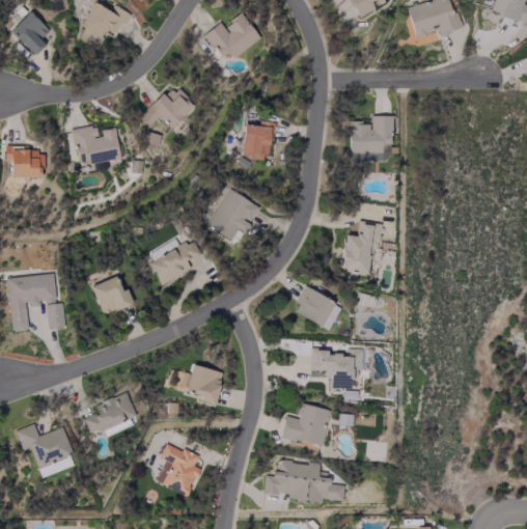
[(416,37),(438,31),(440,36),(461,30),(451,0),(431,0),(408,6),(416,37)]
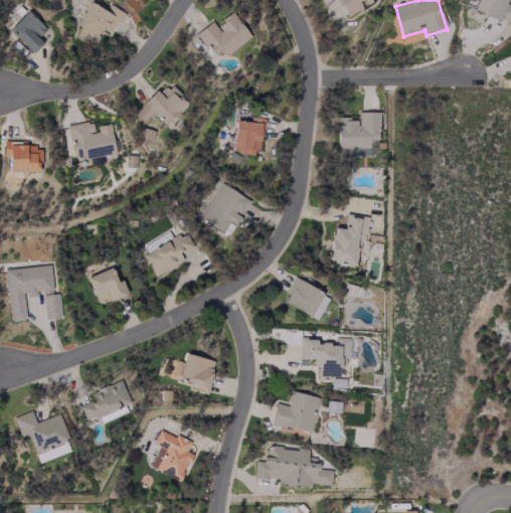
[(480,0),(477,12),(510,22),(510,5),(508,5),(509,0),(480,0)]
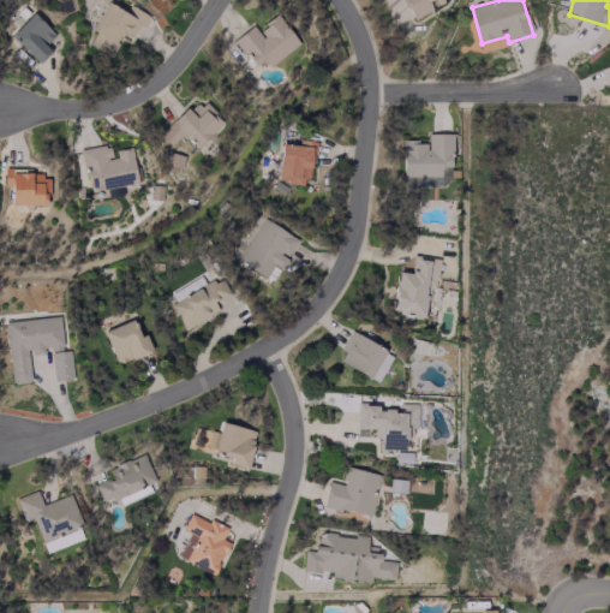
[(154,17),(132,6),(129,12),(109,3),(95,33),(99,34),(93,46),(114,57),(125,34),(136,40),(142,27),(148,29),(154,17)]
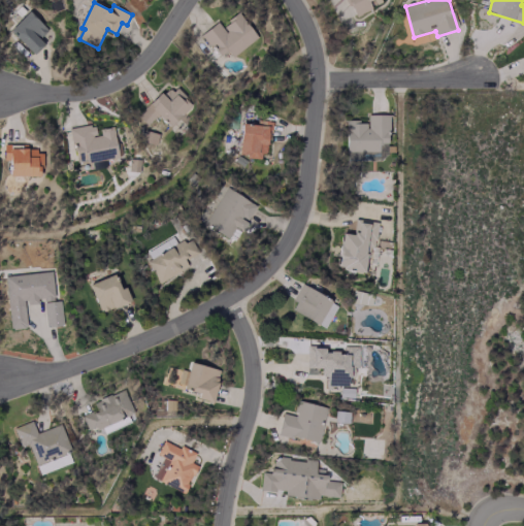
[(50,31),(32,12),(11,31),(35,56),(46,45),(41,40),(50,31)]
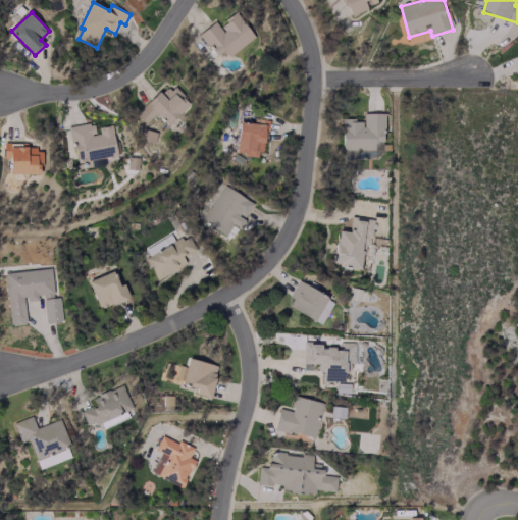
[(231,58),(257,39),(239,13),(220,27),(217,22),(201,35),(218,57),(226,51),(231,58)]
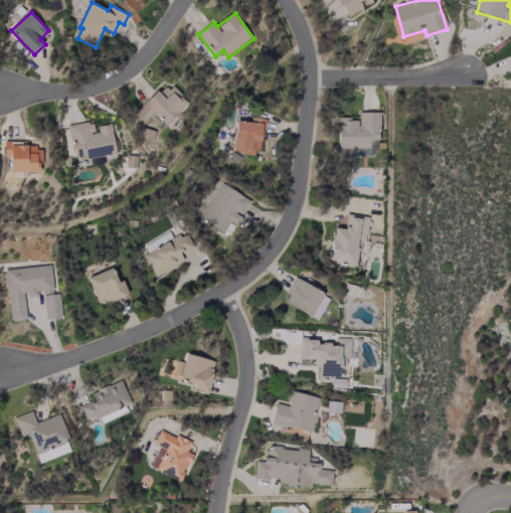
[(189,104),(170,82),(137,115),(145,123),(156,113),(167,125),(189,104)]
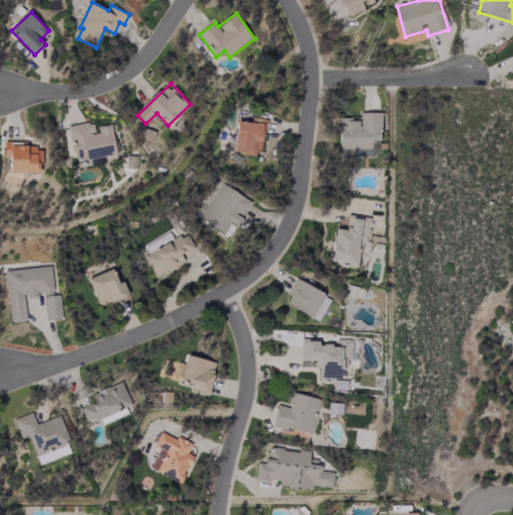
[(341,120),(340,158),(354,158),(354,149),(382,150),(383,113),(363,113),(362,120),(341,120)]
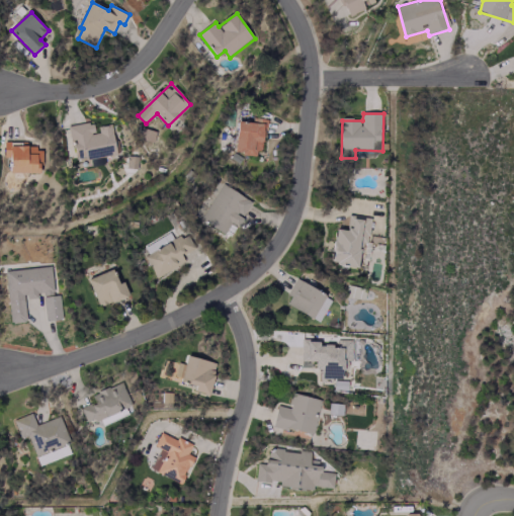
[(267,120),(255,118),(254,124),(240,122),(236,154),(262,158),(267,120)]
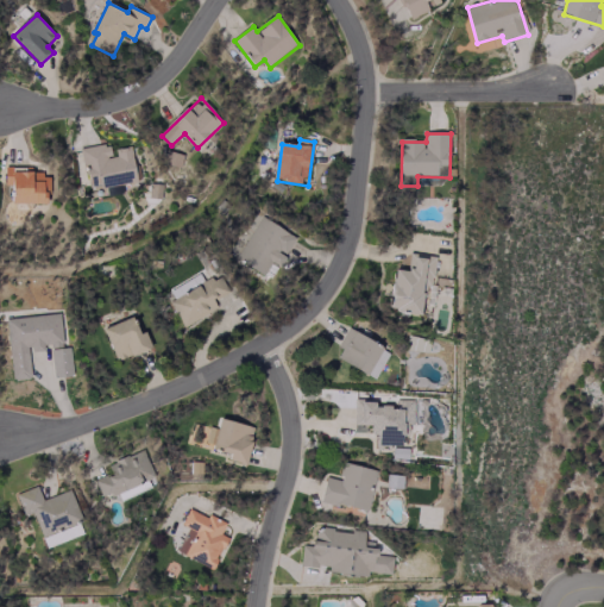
[(133,148),(114,150),(114,144),(83,149),(90,191),(139,182),(133,148)]
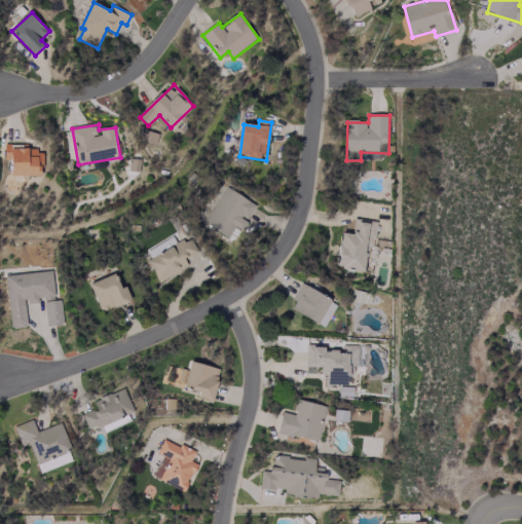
[(6,145),(6,160),(11,160),(11,176),(43,177),(44,152),(29,151),(29,146),(6,145)]
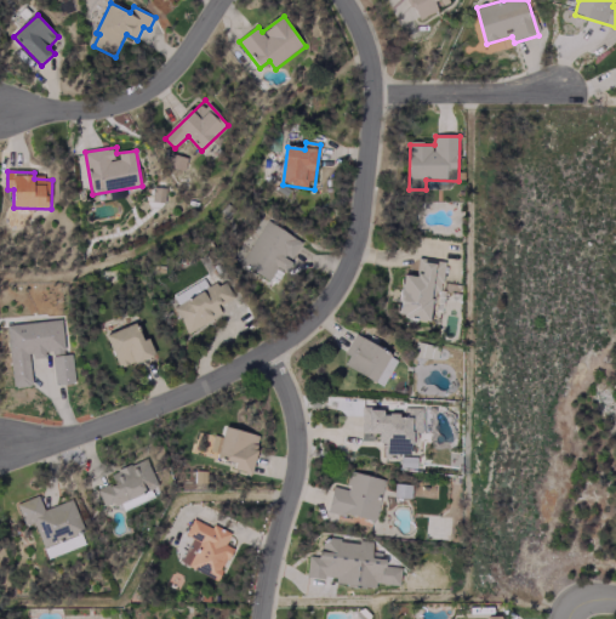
[(304,244),(268,220),(239,263),(275,287),(284,274),(285,274),(304,244)]
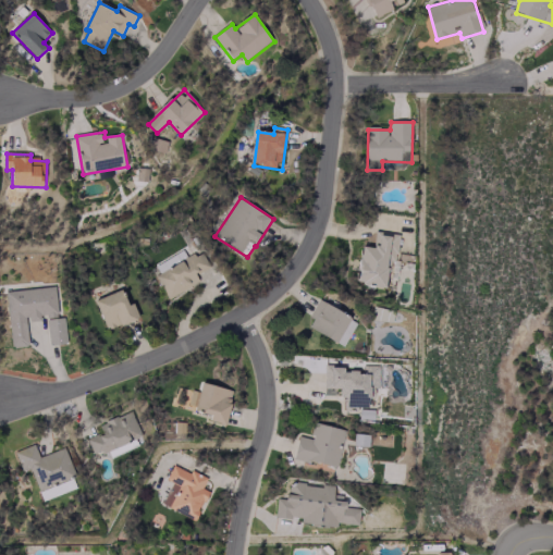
[(376,248),(361,247),(358,285),(386,288),(388,280),(395,281),(401,235),(377,233),(376,248)]
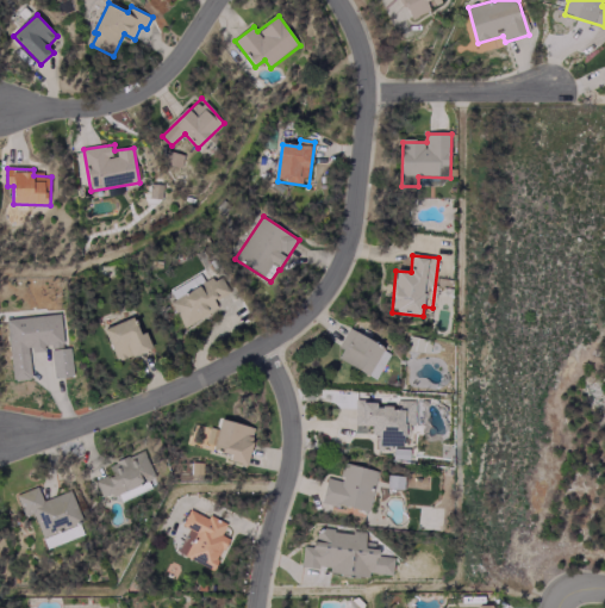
[(219,311),(216,302),(231,293),(223,277),(172,302),(185,328),(219,311)]
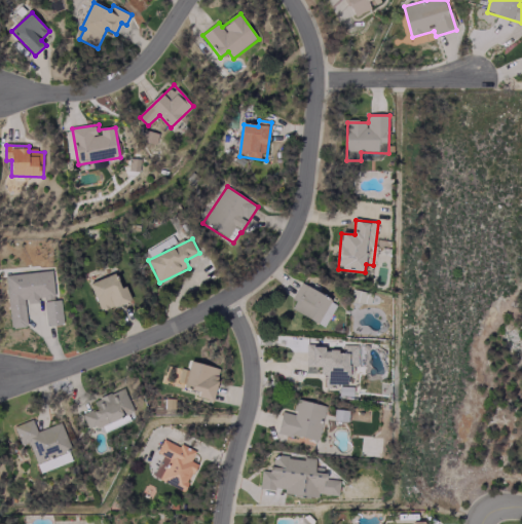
[(12,329),(29,328),(27,303),(46,301),(48,327),(65,326),(63,301),(57,301),(53,272),(7,276),(12,329)]
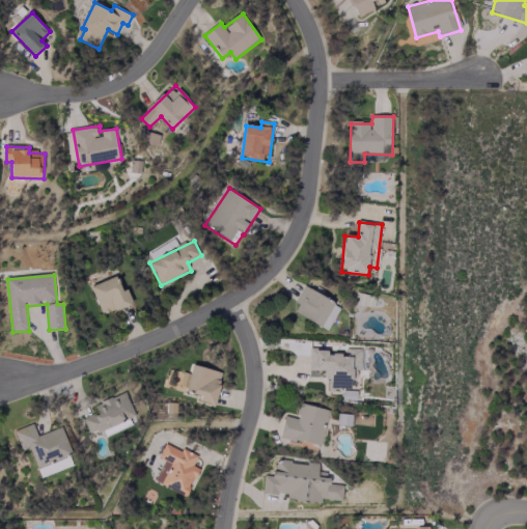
[(103,316),(134,304),(128,288),(122,290),(117,277),(91,286),(103,316)]
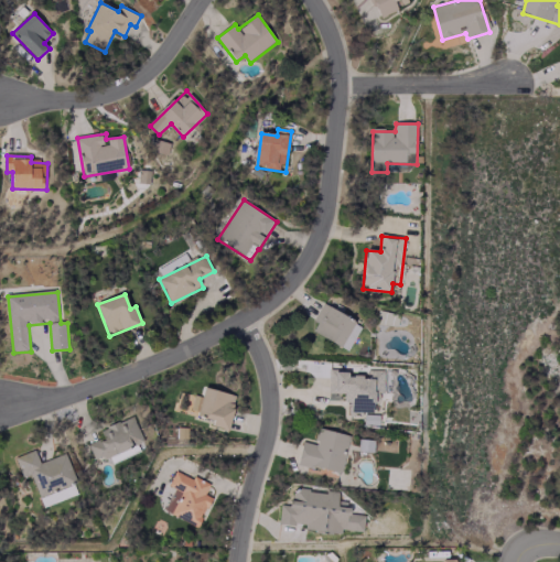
[(312,333),(352,352),(364,324),(324,306),(312,333)]
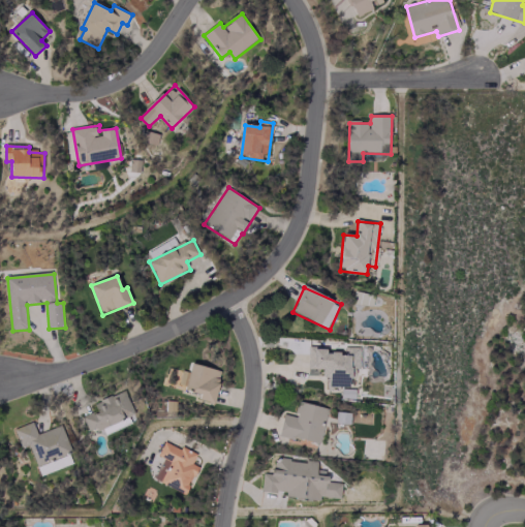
[(310,369),(325,369),(325,377),(329,377),(329,389),(352,388),(351,353),(329,353),(329,348),(310,348),(310,369)]
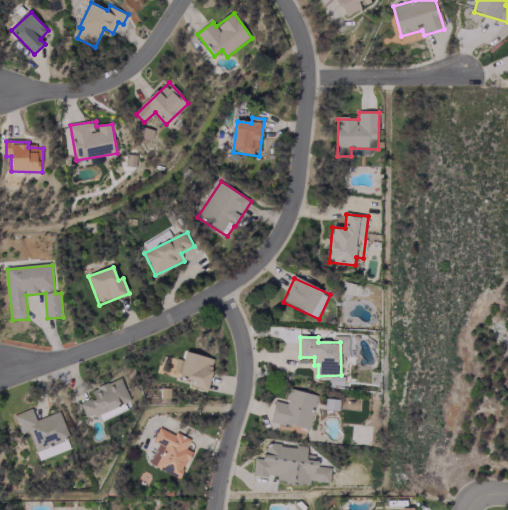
[(208,391),(216,359),(186,352),(180,378),(195,381),(193,388),(208,391)]
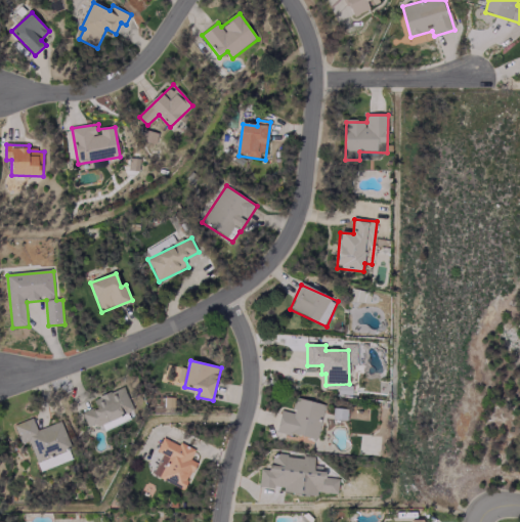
[(135,410),(125,387),(95,400),(98,407),(83,415),(90,431),(135,410)]
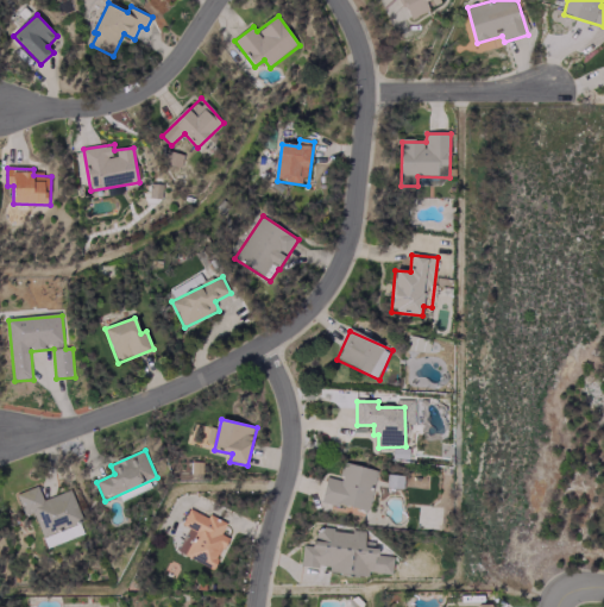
[(370,513),(381,471),(346,463),(341,481),(328,477),(322,502),(370,513)]
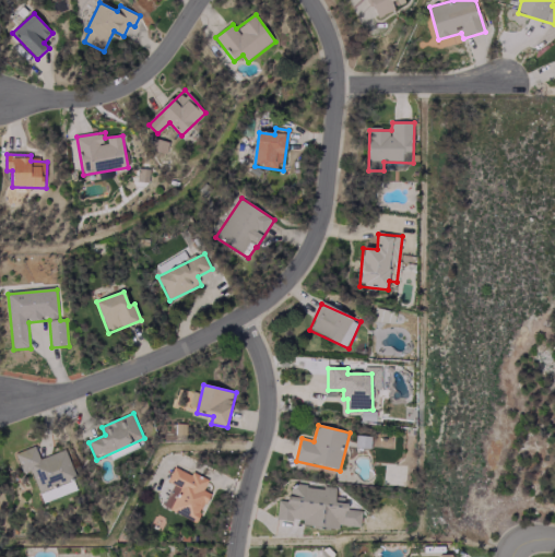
[(67,451),(42,460),(35,446),(16,453),(24,475),(32,472),(43,499),(68,489),(69,494),(78,490),(73,480),(78,478),(67,451)]
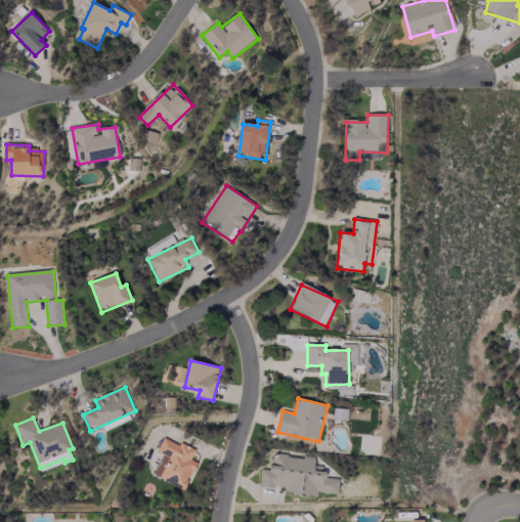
[(184,490),(198,463),(192,461),(197,451),(165,437),(158,452),(163,455),(154,476),(184,490)]
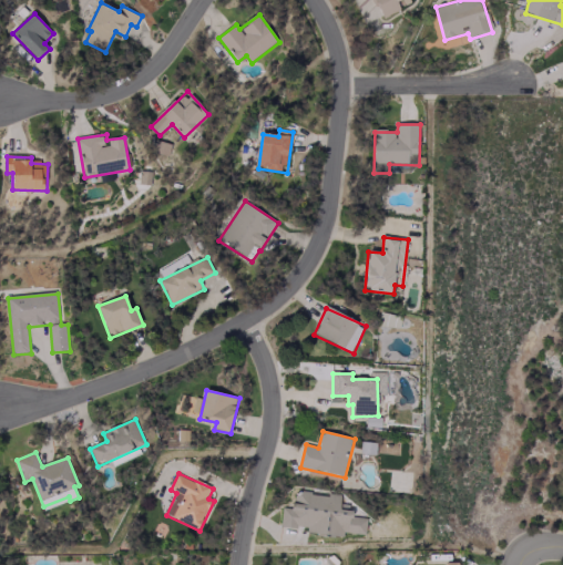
[(283,527),(308,528),(308,533),(368,538),(369,519),(354,517),(354,511),(341,511),(343,496),(295,493),(294,509),(284,509),(283,527)]
